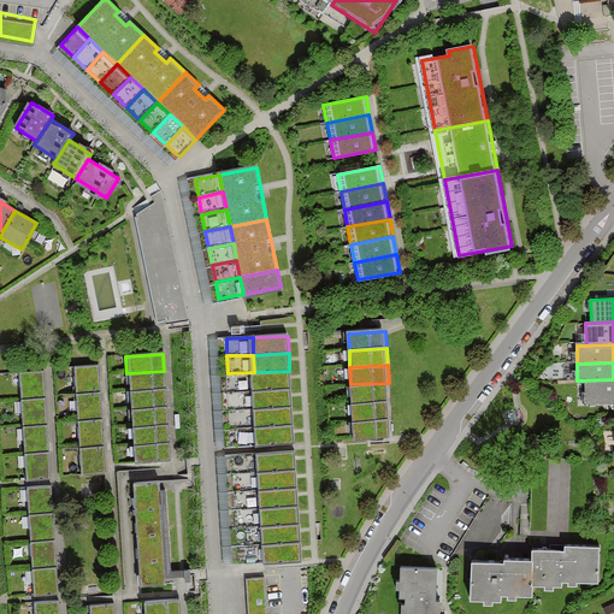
[(95,366),(75,367),(76,393),(96,391),(95,366)]
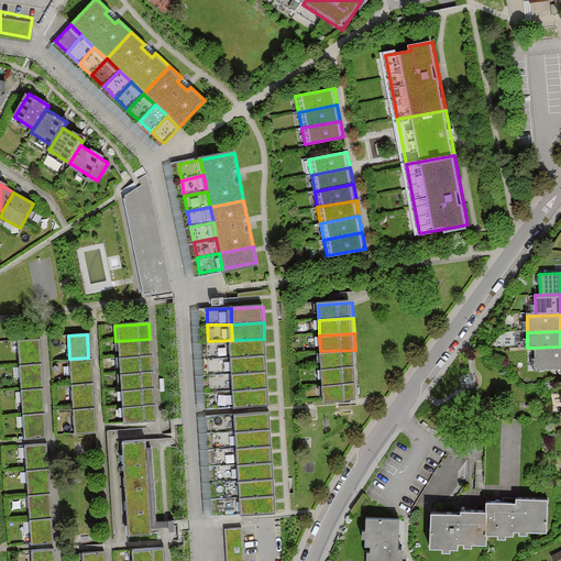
[(150,339),(116,341),(116,356),(151,355),(150,339)]
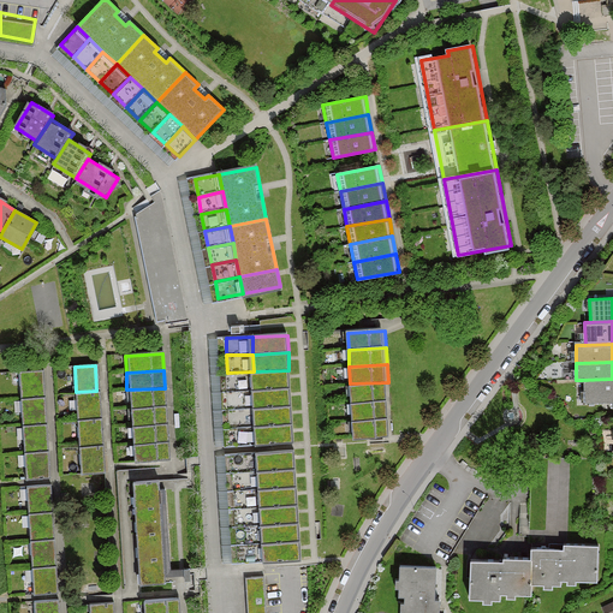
[(290,388),(289,370),(254,372),(254,390),(290,388)]
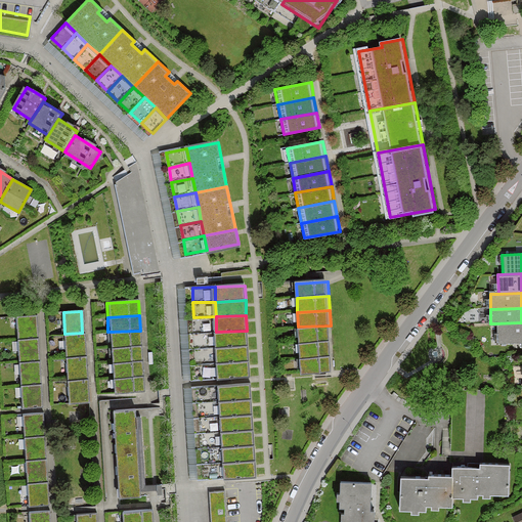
[(37,316),(18,317),(19,339),(38,338),(37,316)]
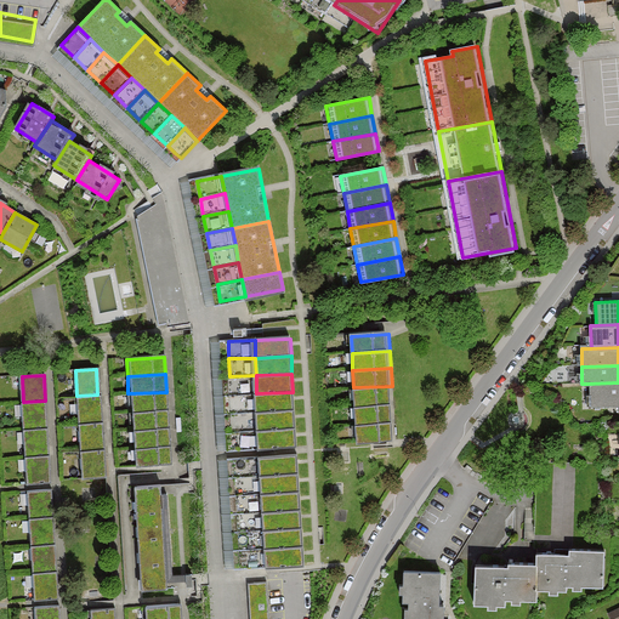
[(256,375),(230,376),(230,395),(256,393),(256,375)]
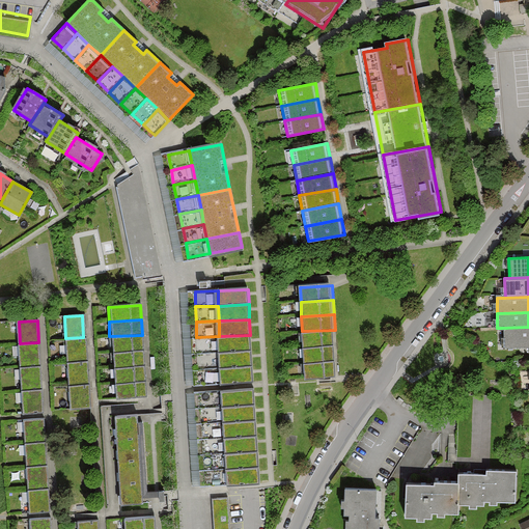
[(503,347),(528,346),(528,327),(502,328),(503,347)]
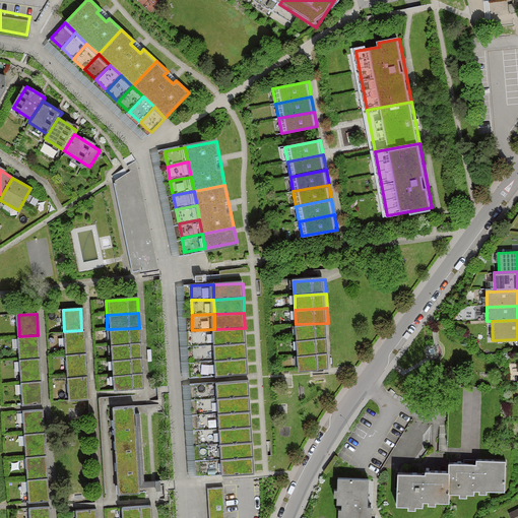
[(328,323),(296,324),(297,339),(328,337),(328,323)]
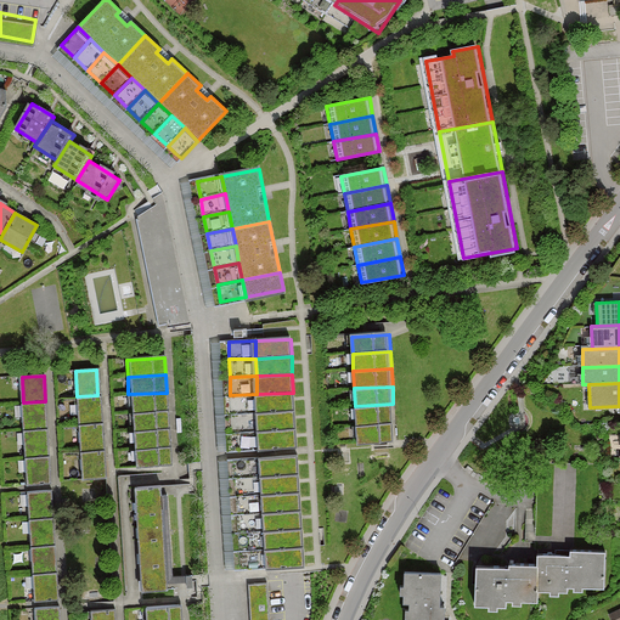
[(167,393),(128,394),(129,412),(168,410),(167,393)]
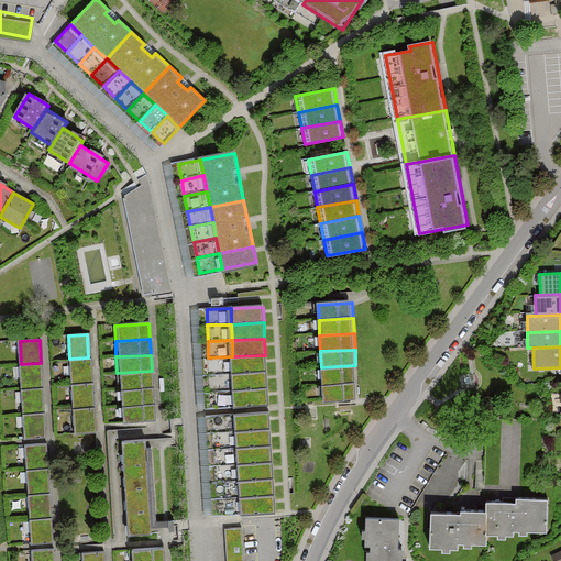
[(265,372),(265,355),(232,356),(233,373),(265,372)]
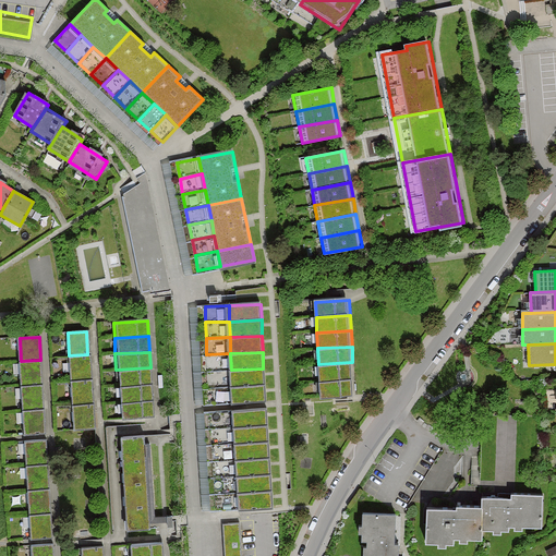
[(231,370),(230,353),(206,354),(207,371),(231,370)]
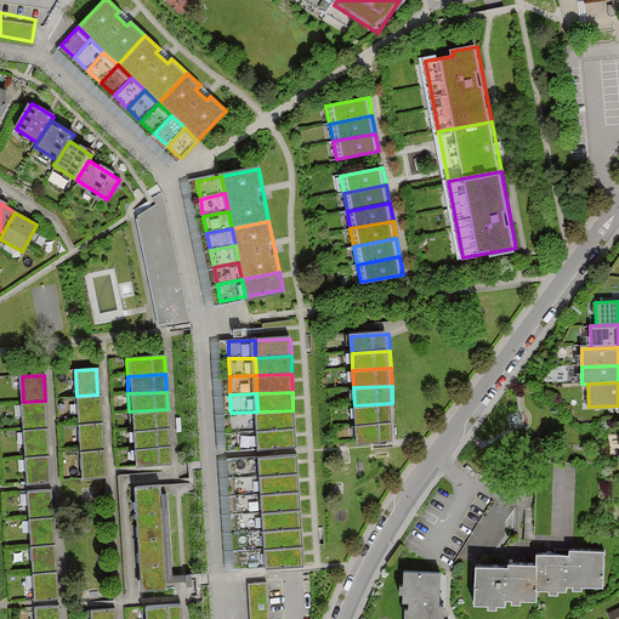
[(97,395),(77,396),(78,422),(98,421),(97,395)]
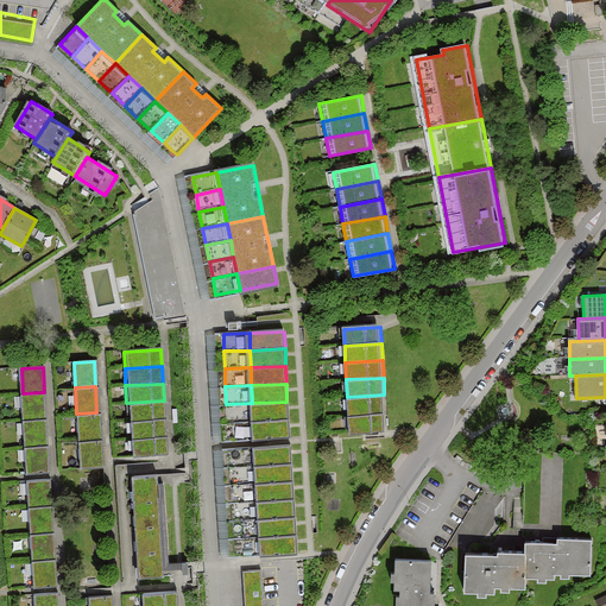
[(44,392),(23,393),(24,420),(45,418),(44,392)]
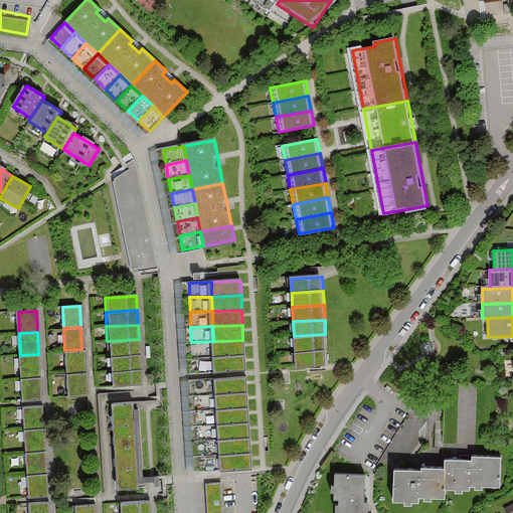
[(325,334),(294,336),(295,350),(326,348),(325,334)]
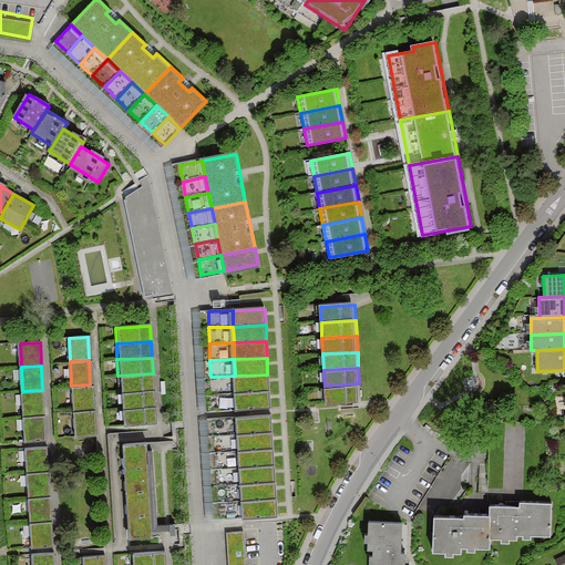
[(153,373),(117,376),(119,391),(153,389),(153,373)]
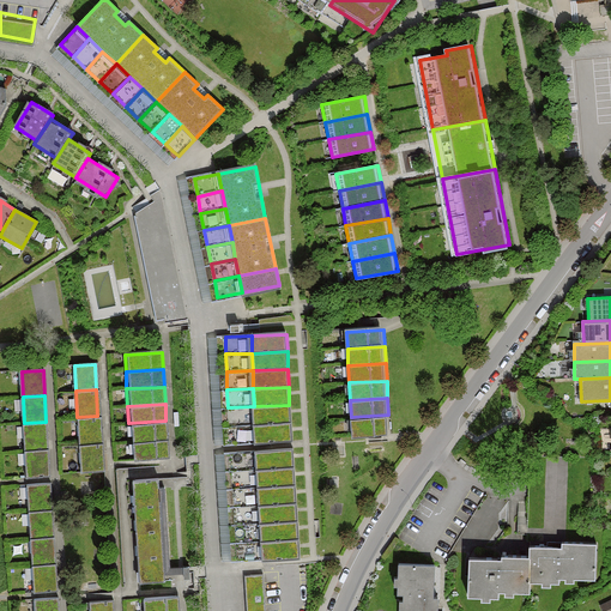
[(289,405),(254,406),(254,424),(290,423),(289,405)]
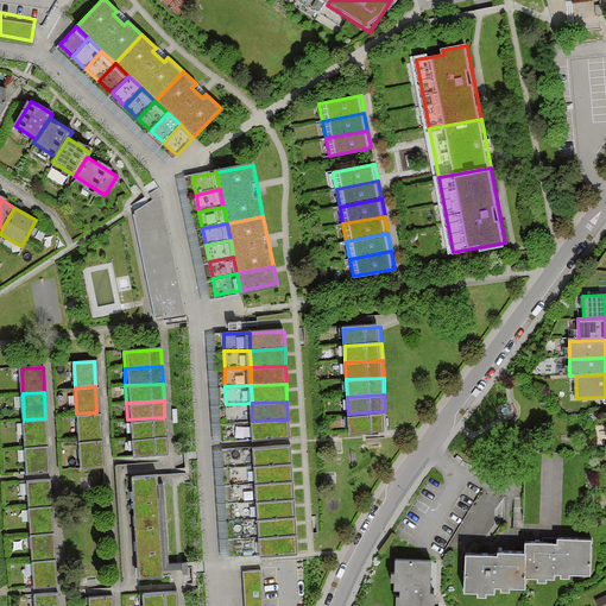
[(252,403),(226,404),(227,422),(252,421),(252,403)]
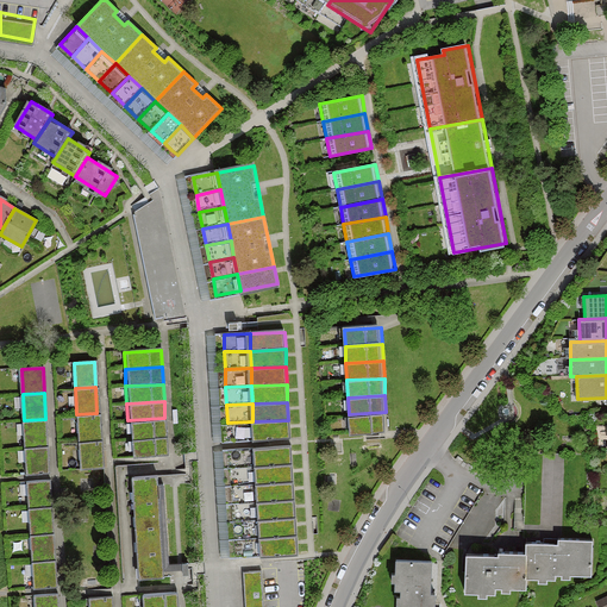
[(386,412),(349,414),(350,431),(387,429),(386,412)]
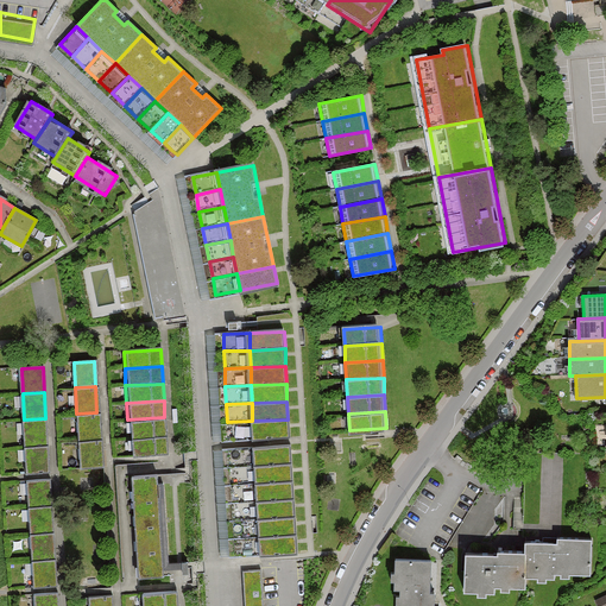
[(96,412),(76,414),(77,440),(98,439),(96,412)]
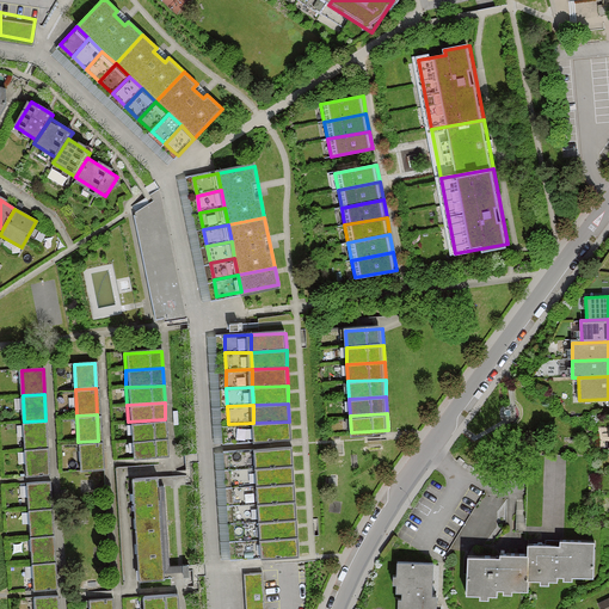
[(165,419),(128,422),(129,438),(166,436),(165,419)]
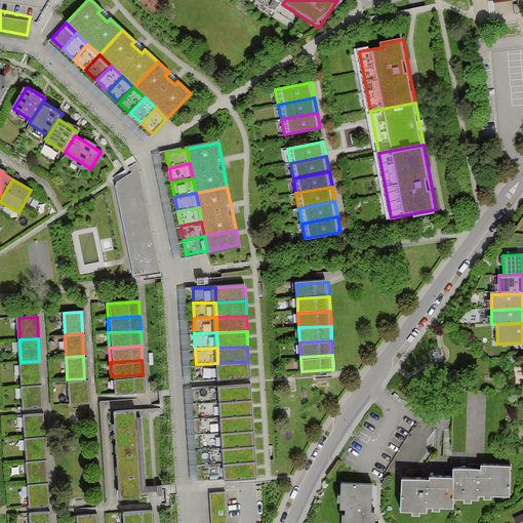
[(39,361),(21,362),(22,385),(40,384),(39,361)]
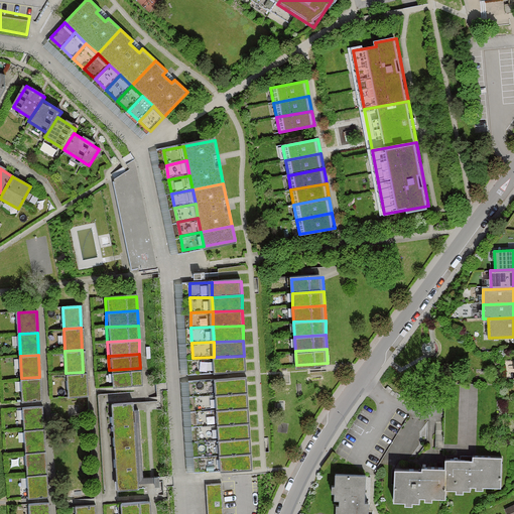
[(244,356),(214,357),(215,372),(245,371),(244,356)]
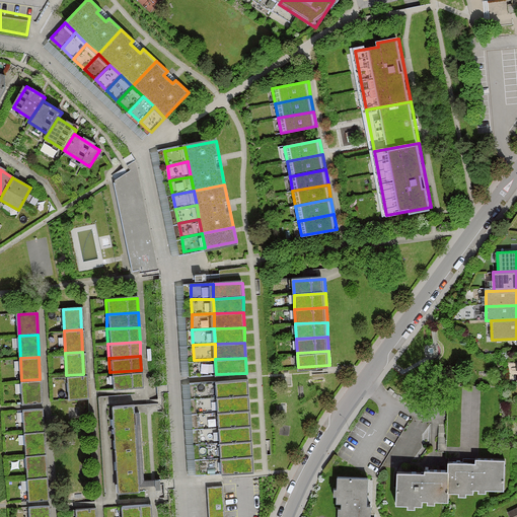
[(215,359),(194,360),(194,375),(216,374),(215,359)]
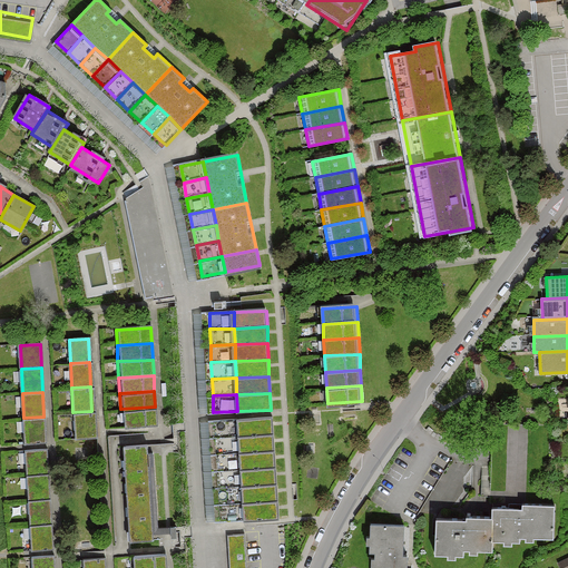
[(155,407),(120,409),(121,426),(156,423),(155,407)]
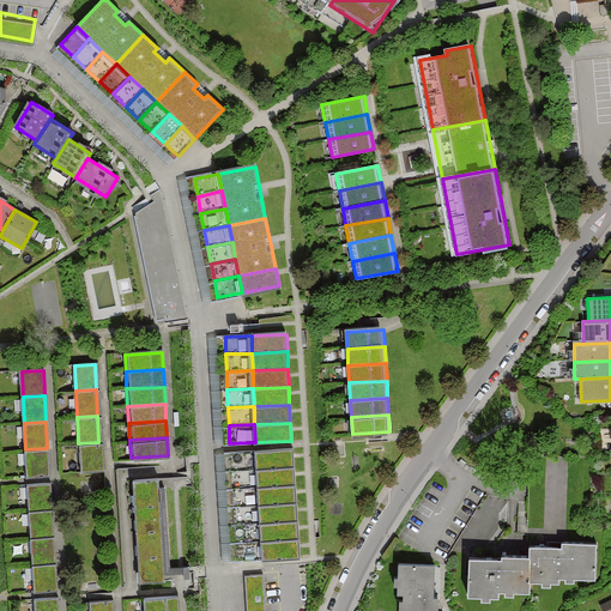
[(98,442),(78,443),(79,471),(101,470),(98,442)]
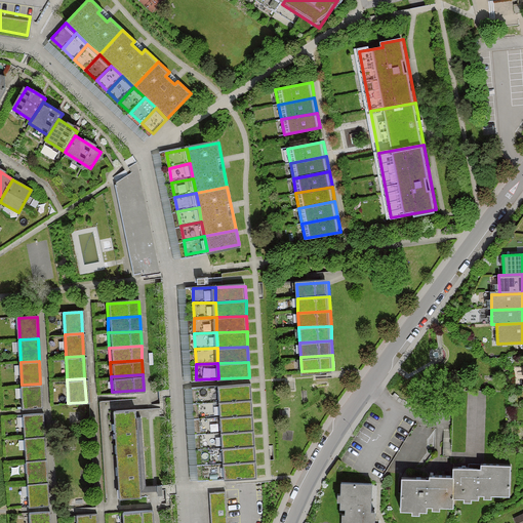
[(40,384),(22,385),(23,409),(41,408),(40,384)]
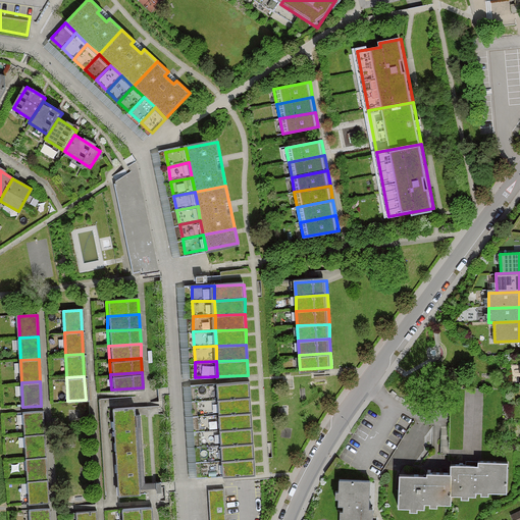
[(248,381),(217,382),(218,398),(248,396),(248,381)]
